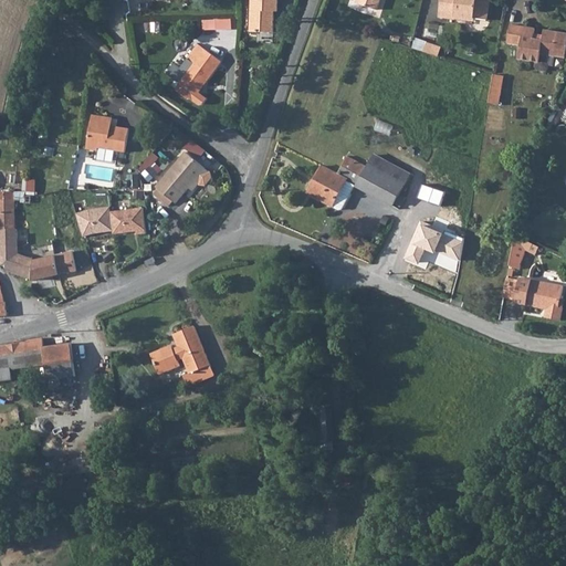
[(251,0),(250,33),(273,34),(273,13),(276,13),(276,0),(251,0)]
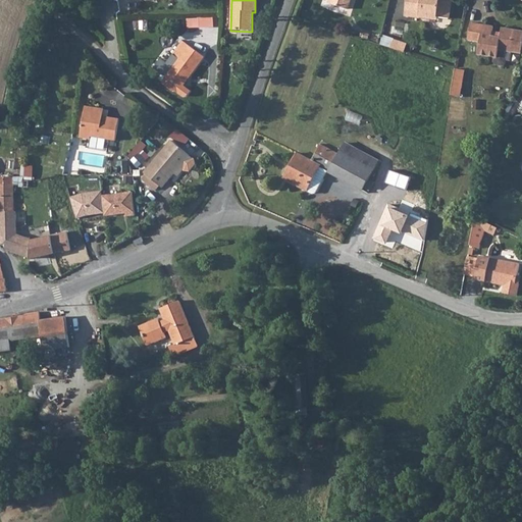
[(406,0),(405,13),(419,15),(419,12),(449,17),(452,0),(406,0)]
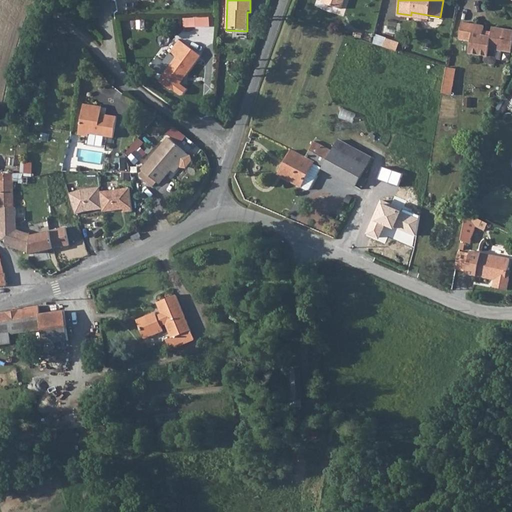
[(210,18),(196,18),(197,27),(211,26),(210,18)]
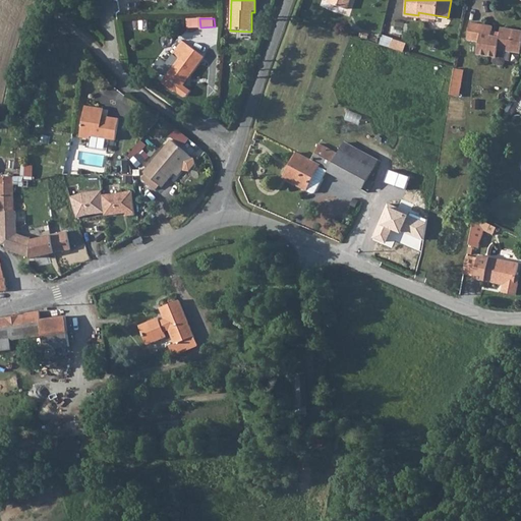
[(493,36),(494,32),(494,26),(471,22),(468,40),(480,42),(478,55),(497,58),(499,50),(509,52),(520,54),(520,31),(503,29),(502,34),(501,38),(493,36)]
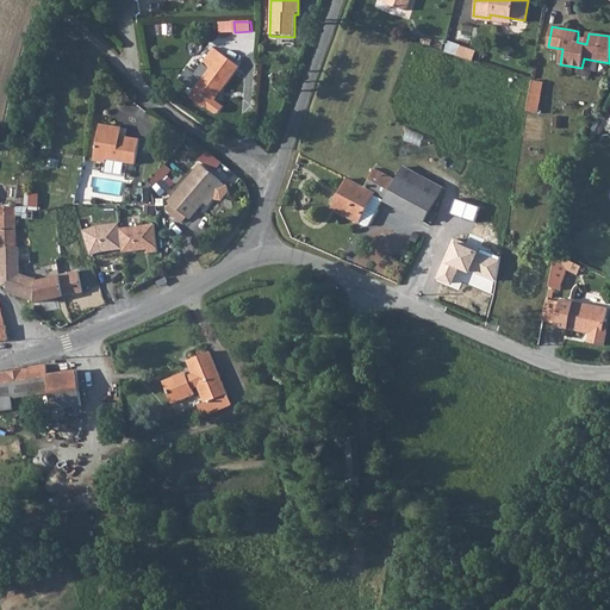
[(475,61),(478,49),(449,42),(447,53),(475,61)]
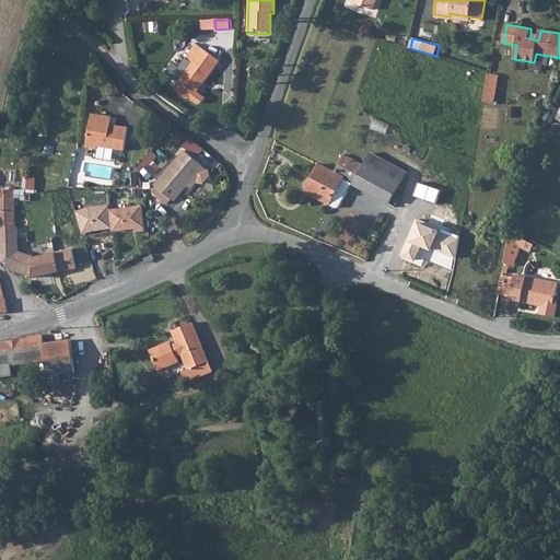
[(178,83),(173,90),(185,98),(187,97),(196,104),(200,104),(205,98),(195,92),(202,81),(203,82),(219,61),(196,44),(183,62),(187,66),(176,82),(178,83)]
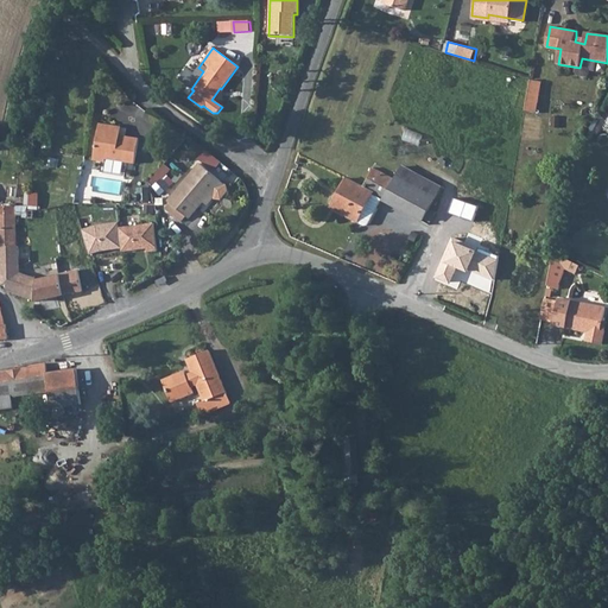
[(594,61),(582,58),(580,68),(580,70),(591,73),(594,61)]
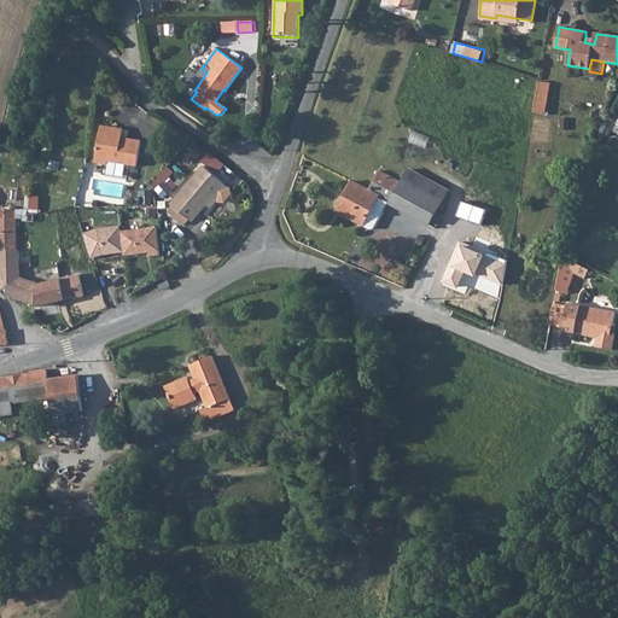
[(202,69),(200,68),(199,68),(188,83),(188,87),(194,91),(207,73),(202,69)]
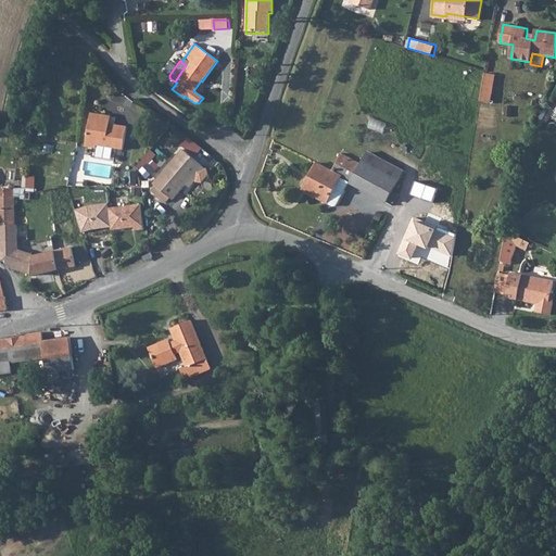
[(484,73),(479,101),(490,103),(495,75),(484,73)]
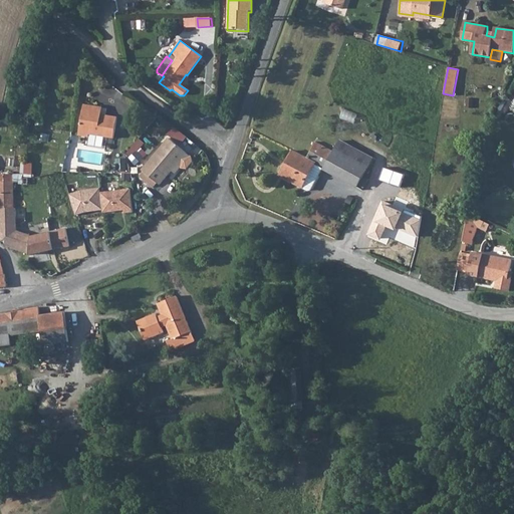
[(86,103),(81,135),(92,137),(92,135),(117,138),(120,117),(107,114),(107,118),(103,117),(105,106),(86,103)]
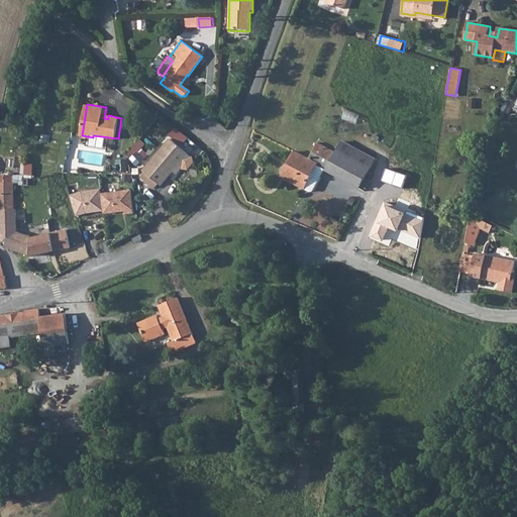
[(172,140),(145,172),(147,174),(161,185),(163,187),(180,166),(189,154),(172,140)]
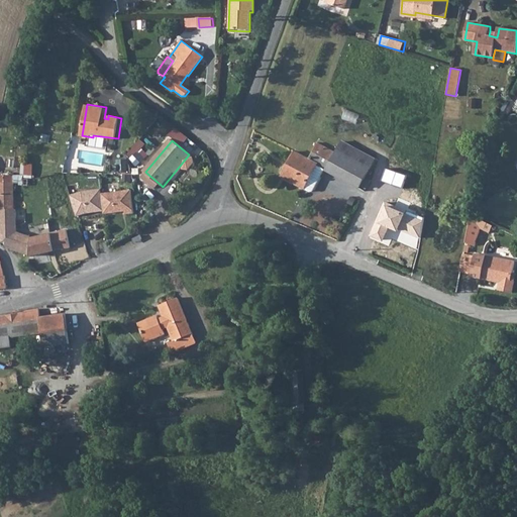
[(281,177),(304,189),(310,176),(315,166),(323,170),(363,189),(377,160),(342,141),(337,152),(315,142),(307,159),(294,151),(281,177)]
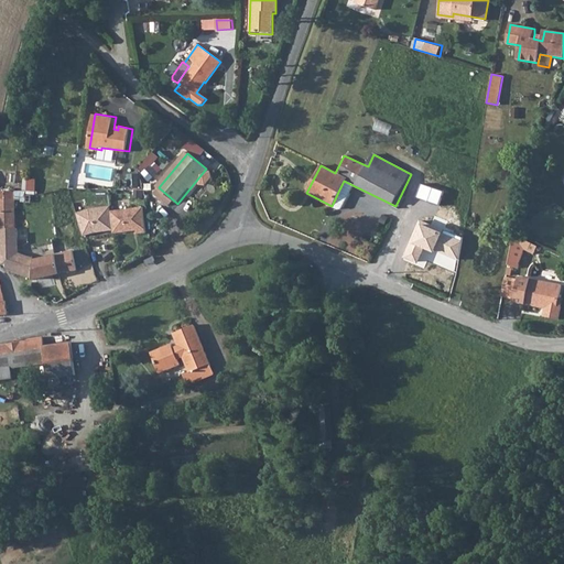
[(212,173),(206,169),(196,181),(202,185),(207,185),(213,179),(212,173)]
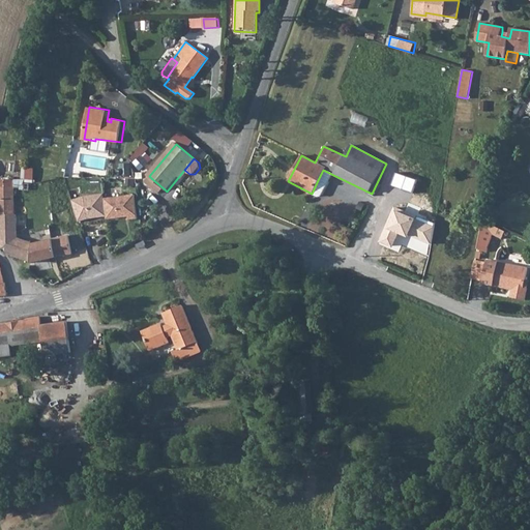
[(318,180),(312,194),(318,197),(321,196),(331,174),(323,170),(318,180)]
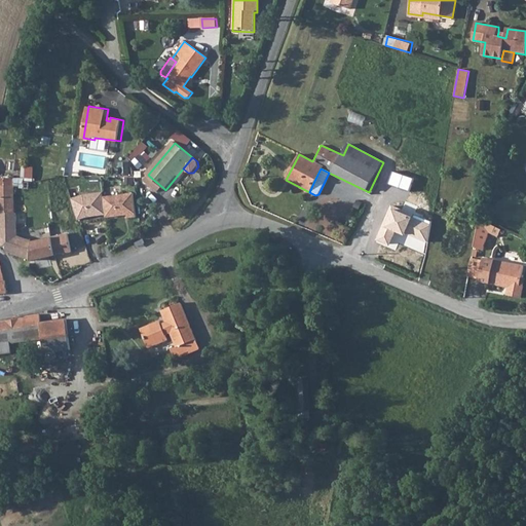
[(163,188),(150,177),(147,182),(159,192),(163,188)]
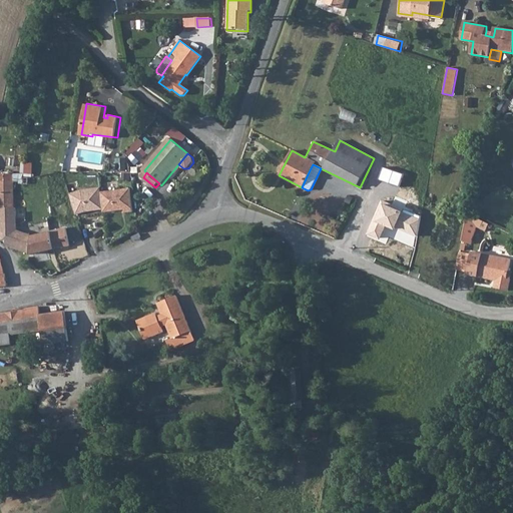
[(12,173),(0,175),(0,208),(12,206),(12,189),(12,181),(15,181),(15,178),(12,178),(12,173)]
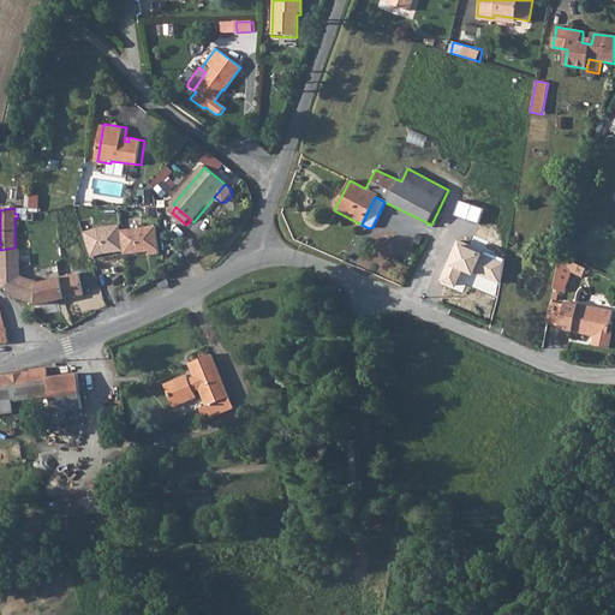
[(85,232),(93,257),(105,254),(125,251),(123,231),(123,226),(99,228),(85,232)]
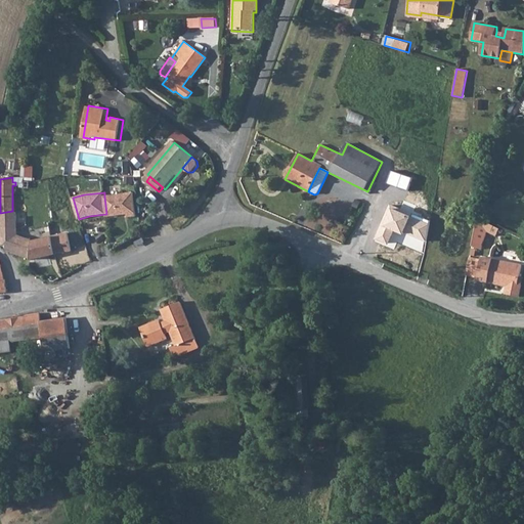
[(137,217),(135,193),(104,197),(106,214),(106,218),(128,215),(129,218),(137,217)]
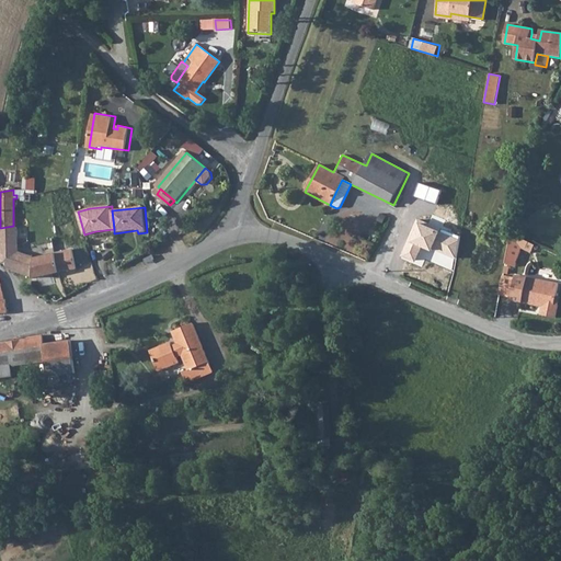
[(13,226),(0,228),(0,262),(6,262),(6,268),(31,276),(31,277),(77,268),(72,249),(33,258),(32,262),(22,260),(22,253),(15,252),(15,239),(13,239),(13,226)]
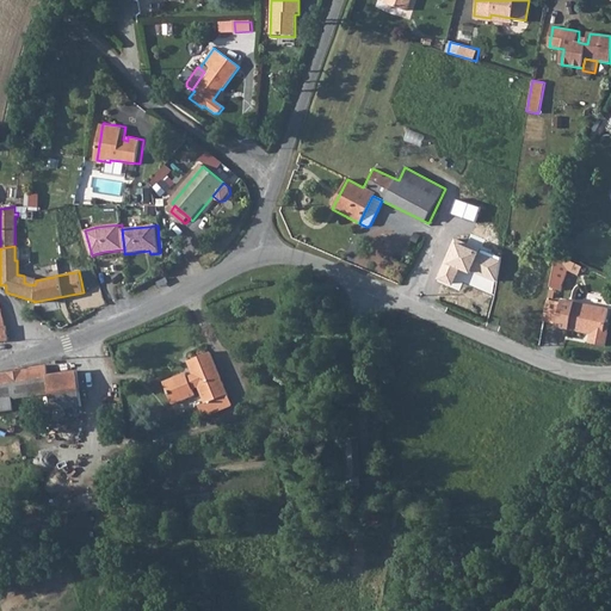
[(555,253),(549,285),(557,289),(566,269),(572,272),(576,264),(555,253)]
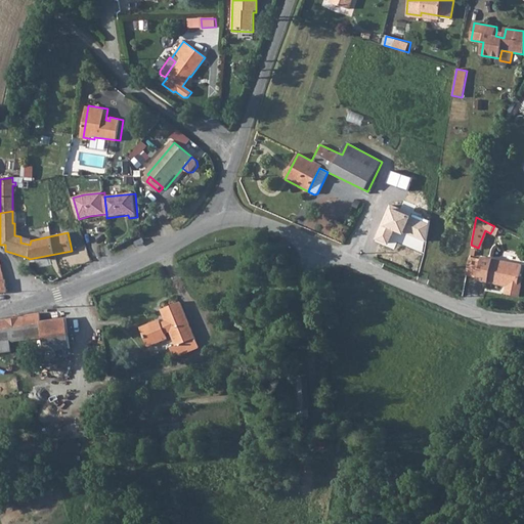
[(476,277),(476,280),(501,286),(503,281),(507,282),(505,292),(506,295),(518,297),(522,278),(519,277),(521,265),(481,256),(480,260),(476,277)]
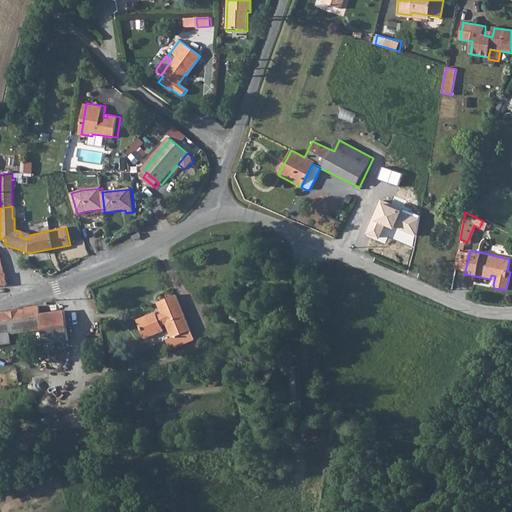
[(469,254),(457,251),(454,268),(465,271),(469,254)]
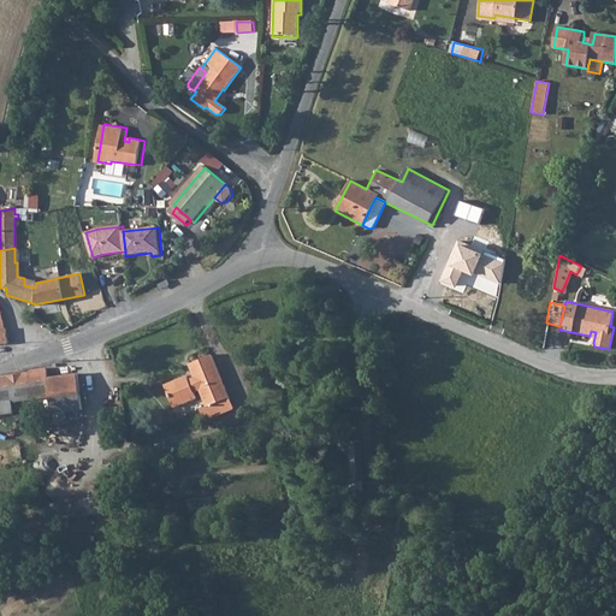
[(176,383),(161,389),(171,410),(194,403),(191,397),(196,396),(202,410),(196,413),(200,425),(230,415),(226,403),(211,360),(188,367),(194,383),(189,385),(183,383),(176,383)]
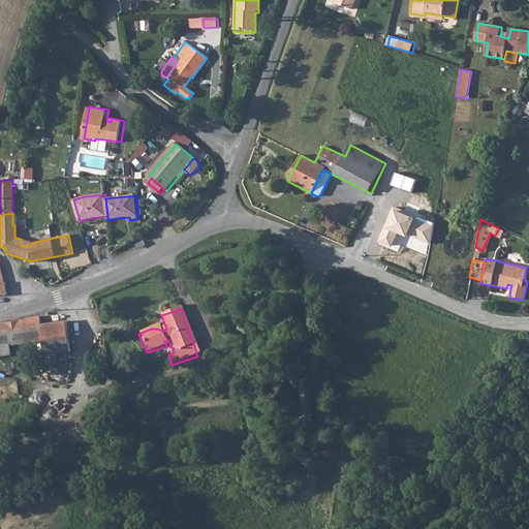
[(24,320),(5,323),(8,342),(6,342),(7,347),(41,342),(39,327),(39,324),(37,317),(26,319),(24,320)]
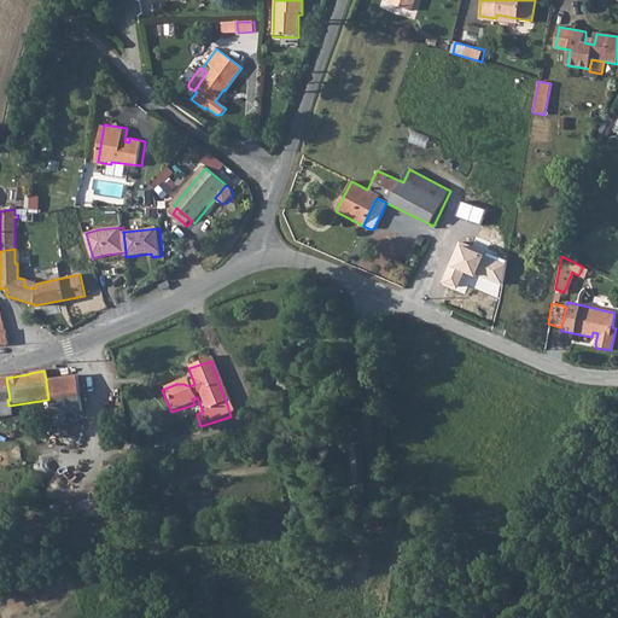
[(69,377),(46,382),(48,400),(50,412),(73,408),(69,377)]
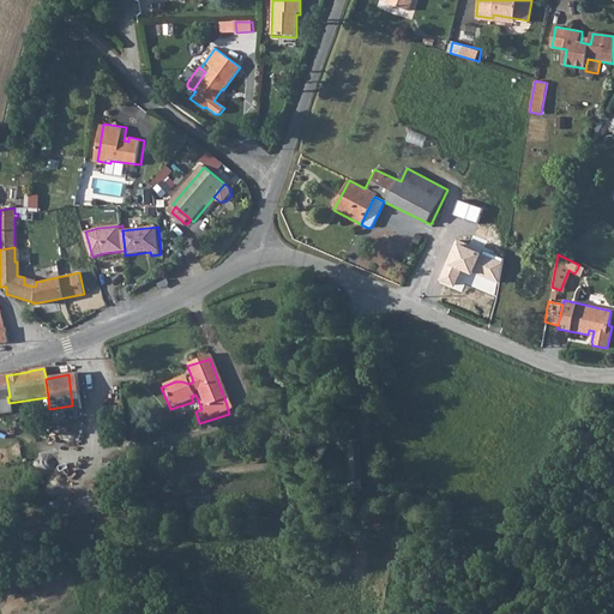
[(72,405),(49,409),(49,414),(78,409),(73,374),(68,374),(72,405)]
